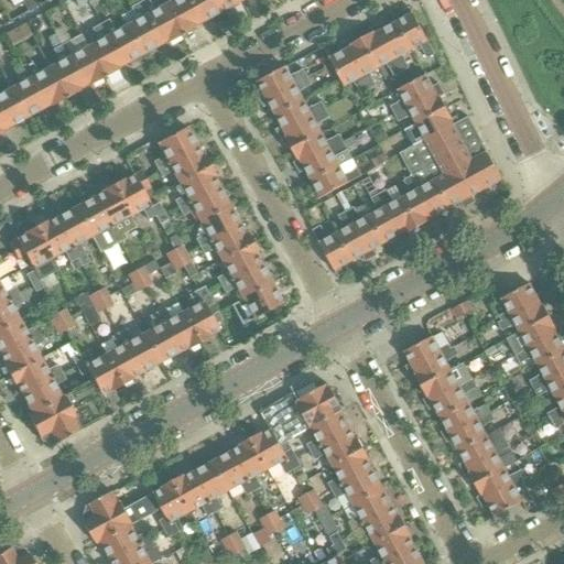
[(19,0),(21,3),(26,12),(35,8),(31,0),(19,0)]
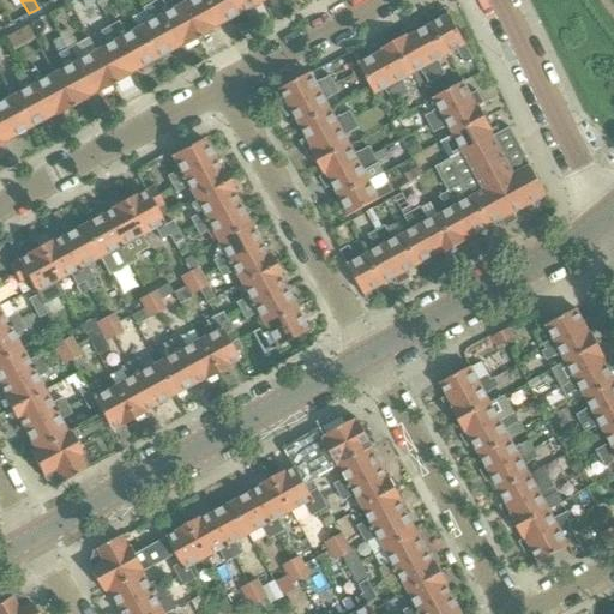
[(148,0),(150,5),(175,50),(180,47),(181,48),(197,40),(179,5),(166,11),(160,0),(148,0)]
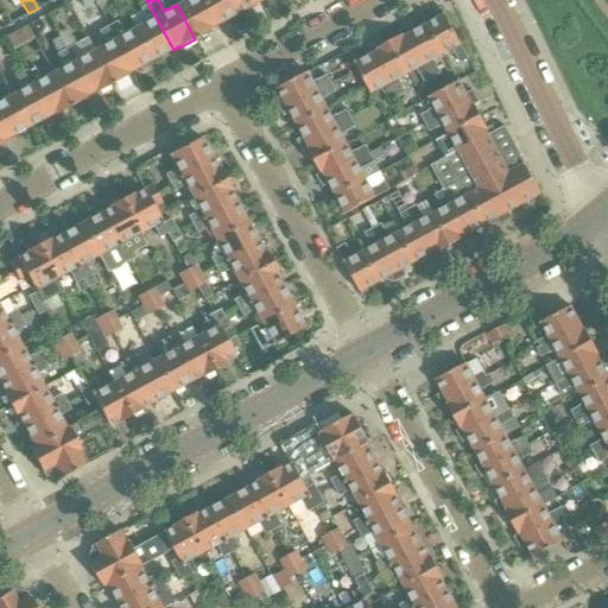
[(184,0),(177,5),(195,39),(211,31),(210,30),(215,27),(200,0),(184,0)]
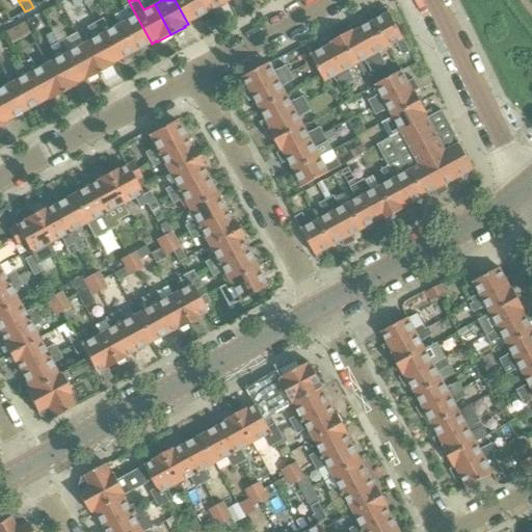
[(175,0),(188,24),(207,14),(200,0),(175,0)]
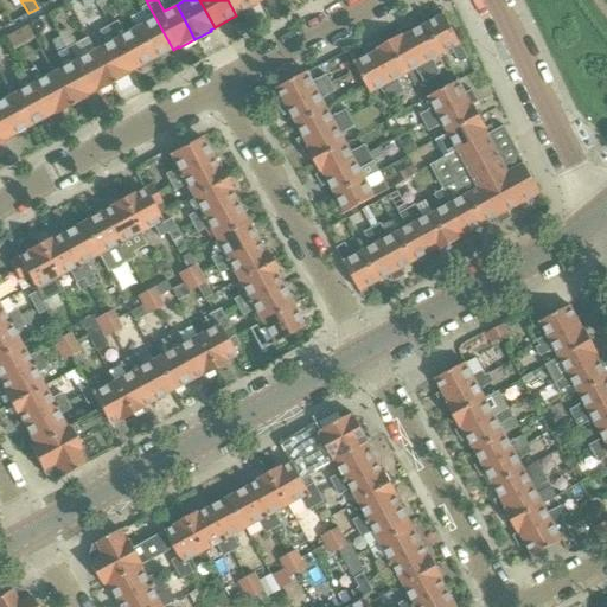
[(228,0),(236,16),(257,4),(254,0),(228,0)]
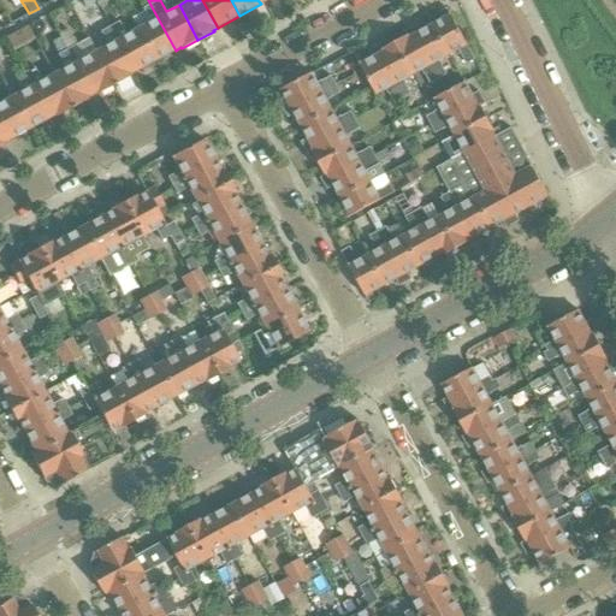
[(149,22),(136,28),(154,61),(176,51),(150,5),(142,10),(149,22)]
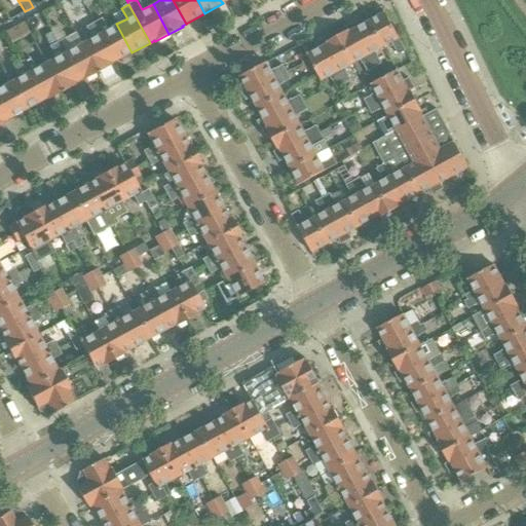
[(379,16),(369,22),(383,48),(391,44),(398,55),(405,51),(382,8),(377,10),(379,16)]
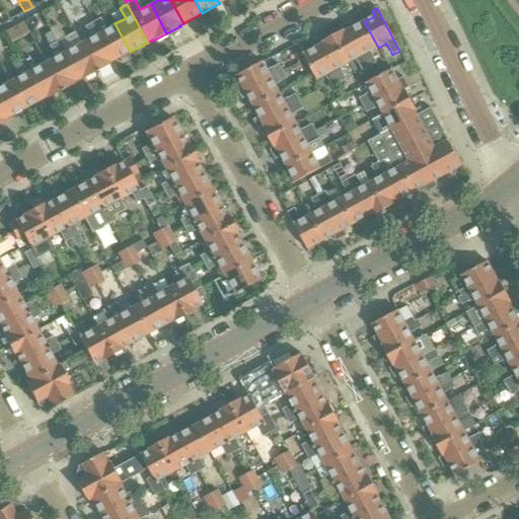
[(99,18),(92,23),(113,62),(130,52),(115,23),(101,31),(99,27),(103,25),(99,18)]
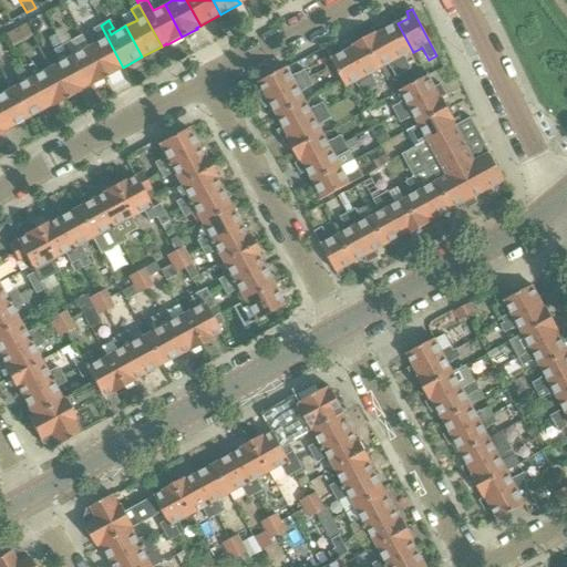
[(383,23),(378,27),(403,74),(411,70),(406,61),(405,57),(413,52),(398,23),(387,30),(383,23)]
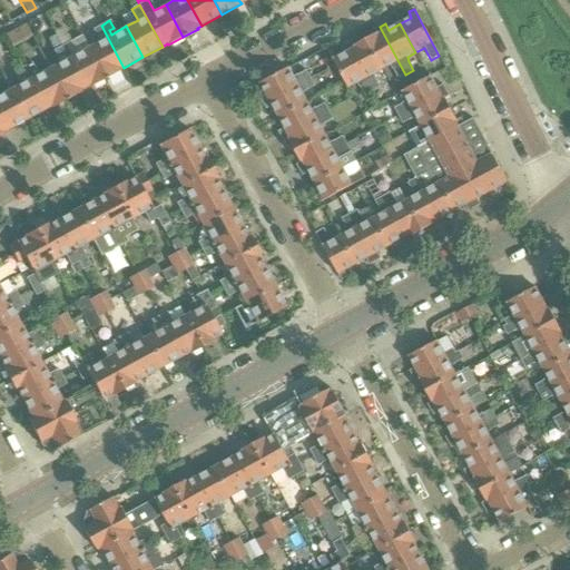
[(98,41),(88,47),(105,79),(120,71),(119,70),(124,68),(101,26),(92,30),(98,41)]
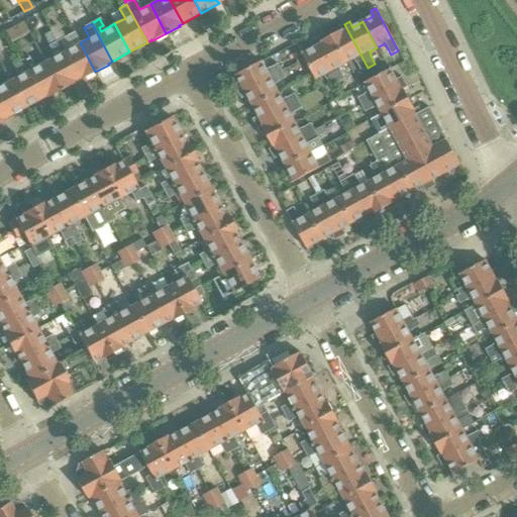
[(341,31),(331,36),(346,64),(354,60),(356,63),(357,63),(362,71),(368,68),(344,24),(339,27),(341,31)]
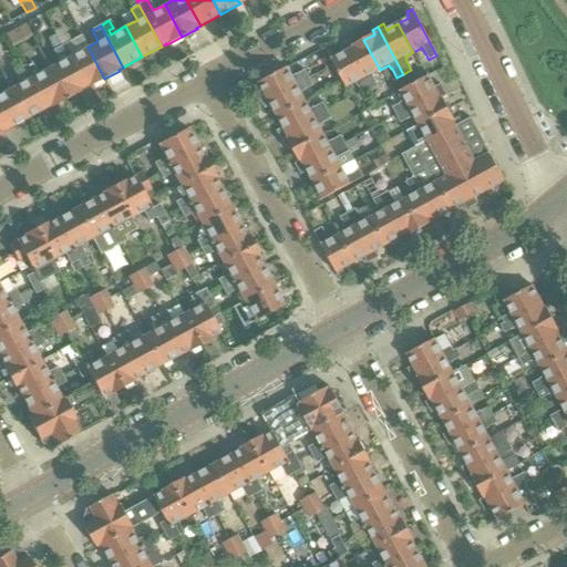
[(53,33),(61,47),(84,90),(104,79),(88,47),(81,35),(70,41),(62,29),(53,33)]
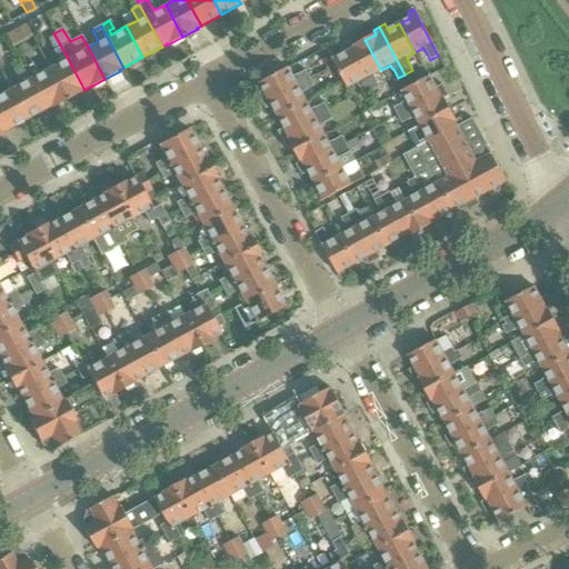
[(5,36),(10,45),(17,40),(12,31),(5,36)]
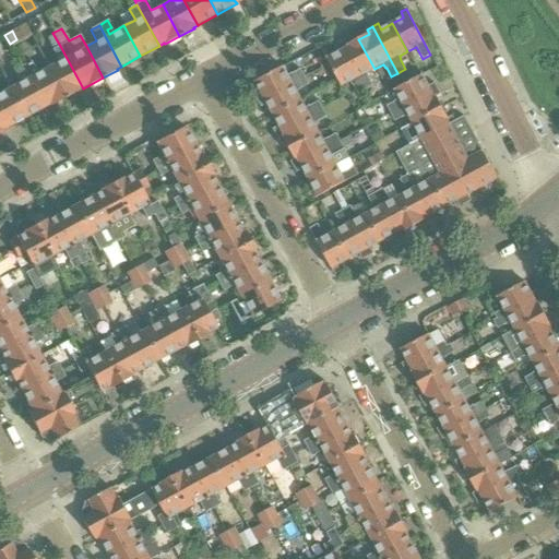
[(345,42),(340,44),(366,91),(373,86),(371,84),(372,84),(369,78),(367,74),(375,69),(358,39),(348,46),(345,42)]
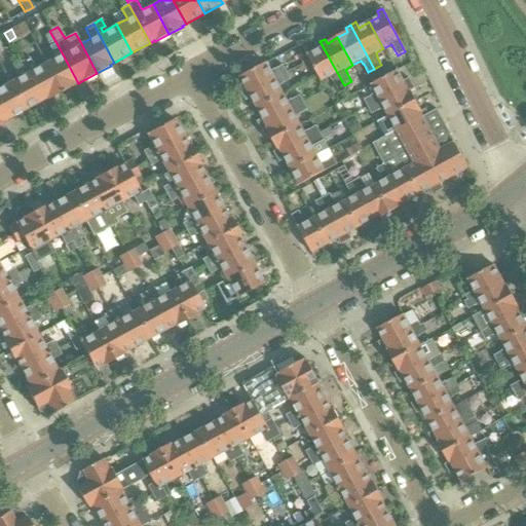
[(344,85),(320,41),(315,44),(317,49),(307,55),(322,82),(329,78),(331,81),(332,81),(336,89),(344,85)]
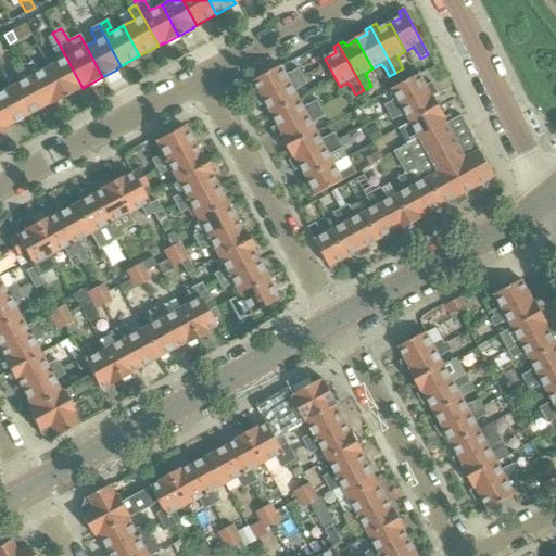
[(63,60),(48,67),(64,98),(83,88),(60,46),(51,49),(55,58),(61,55),(63,60)]
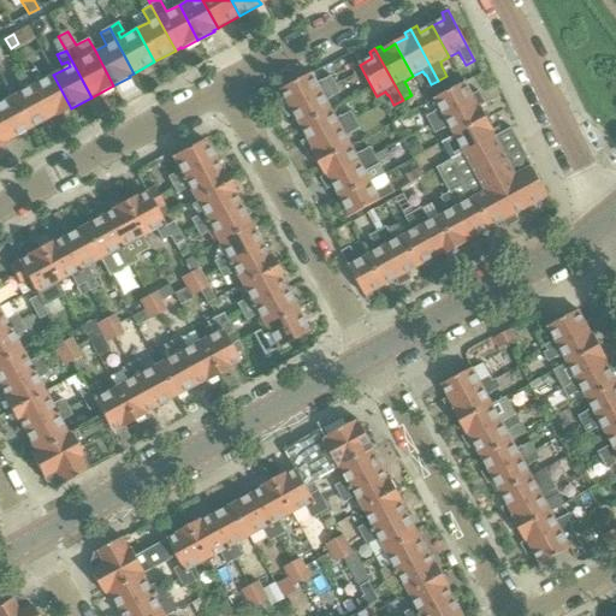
[(34,67),(23,72),(48,119),(54,116),(55,118),(71,108),(53,75),(36,84),(34,80),(39,77),(34,67)]
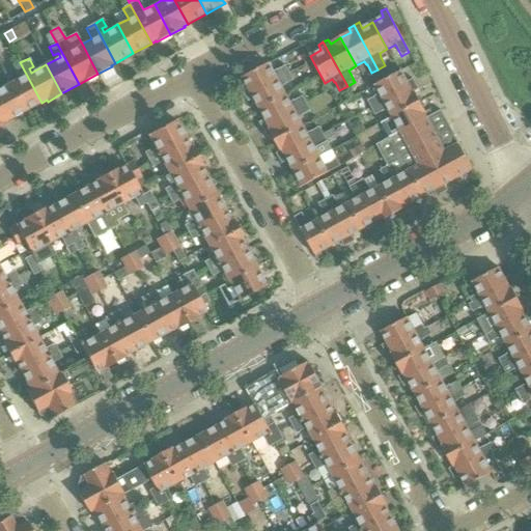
[(19,78),(8,83),(24,112),(42,103),(20,62),(14,66),(18,75),(17,75),(19,78)]
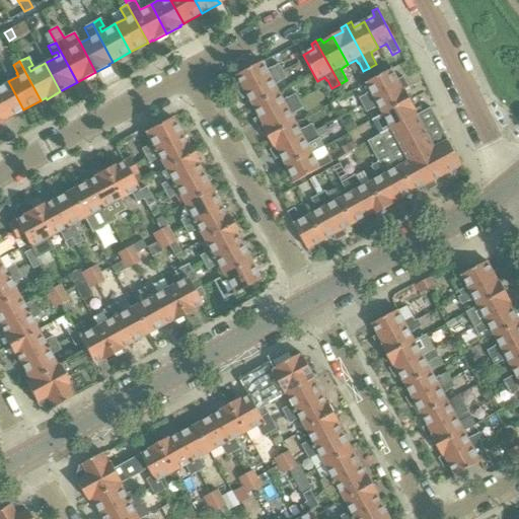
[(237,90),(240,95),(283,72),(279,65),(272,69),(272,68),(268,71),(263,63),(236,77),(242,87),(237,90)]
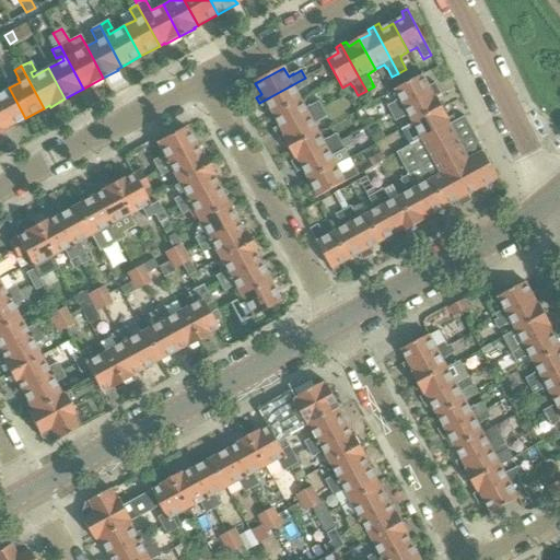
[(388,107),(392,115),(438,89),(435,84),(430,88),(423,76),(395,92),(399,100),(395,102),(396,102),(394,103),(394,104),(388,107)]
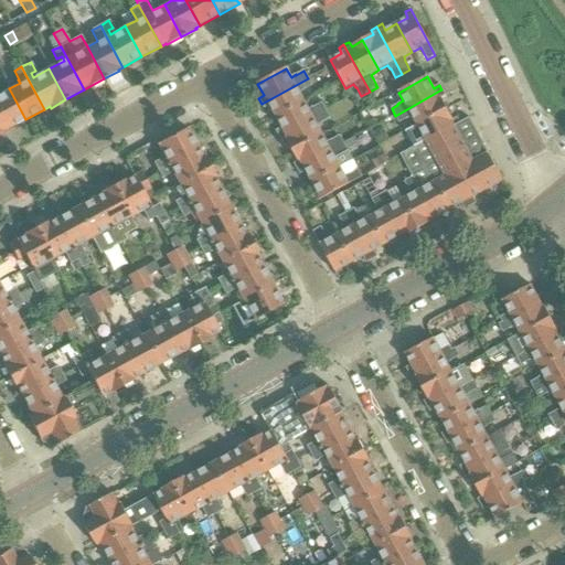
[(269,106),(276,117),(304,102),(299,93),(304,91),(311,86),(308,78),(262,104),(264,109),(269,106)]
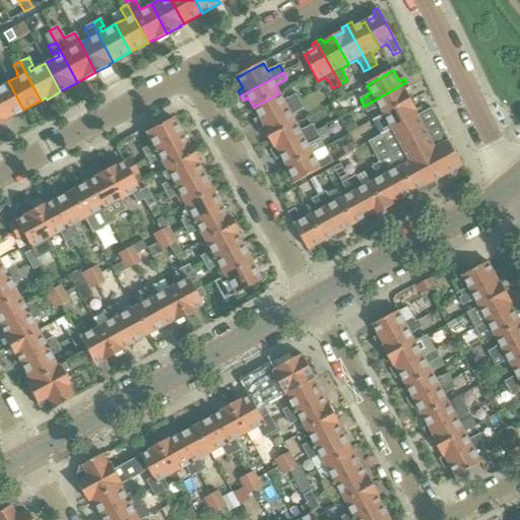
[(0,108),(6,120),(23,110),(8,81),(0,85),(0,108)]
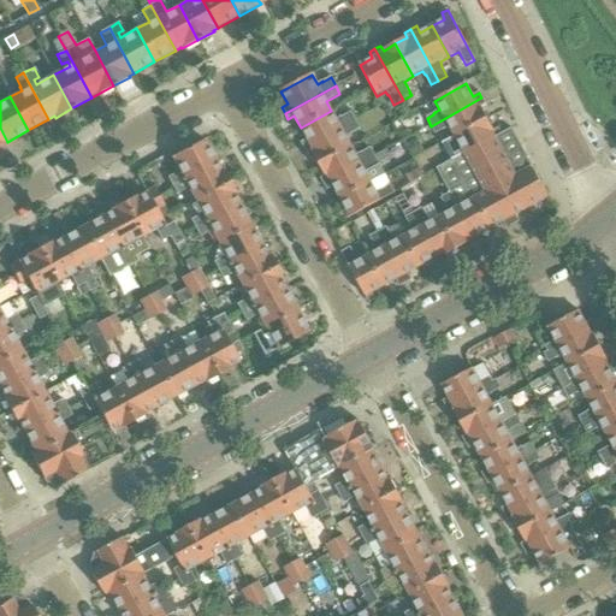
[(450,128),(455,137),(487,119),(480,107),(485,105),(481,98),(431,126),(436,135),(445,129),(445,130),(450,128)]
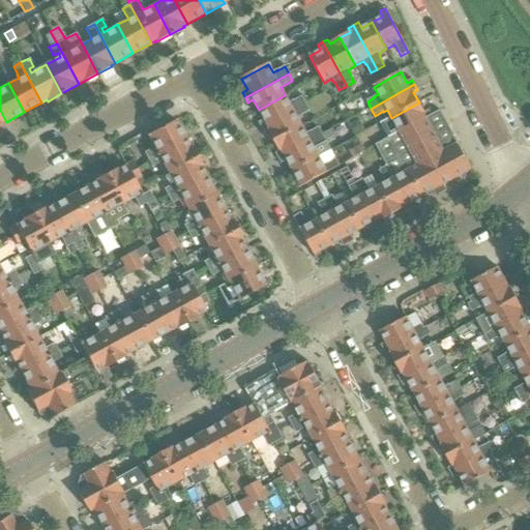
[(259,123),(262,128),(305,105),(301,97),(294,101),(294,100),(290,104),(285,95),(259,110),(264,120),(259,123)]
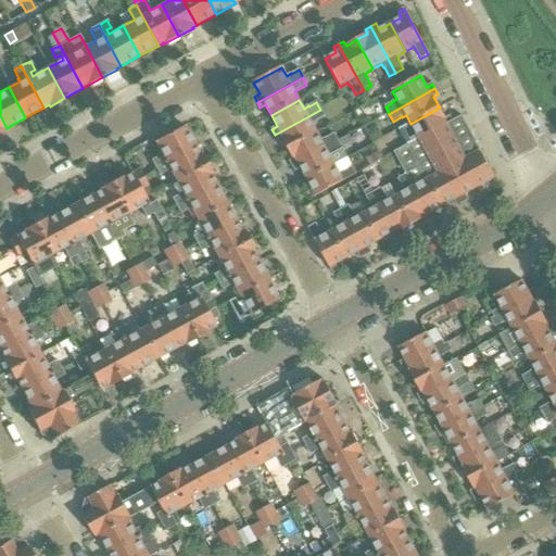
[(403,139),(406,147),(409,144),(445,125),(453,122),(450,116),(445,118),(440,108),(411,124),(414,130),(411,133),(411,135),(404,139),(404,138),(403,139)]
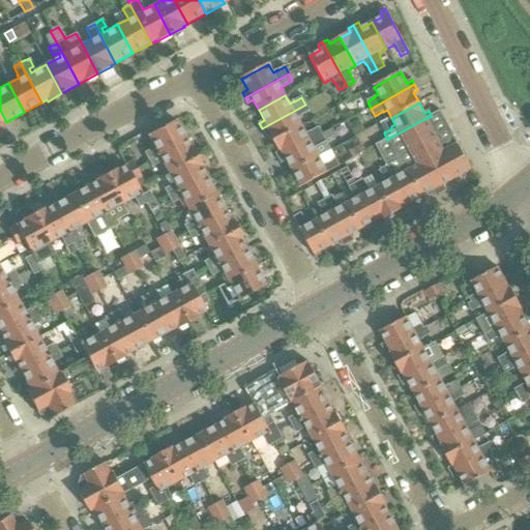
[(268,130),(274,141),(302,126),(297,118),(301,116),(301,115),(308,111),(305,105),(262,128),(264,133),(268,130)]
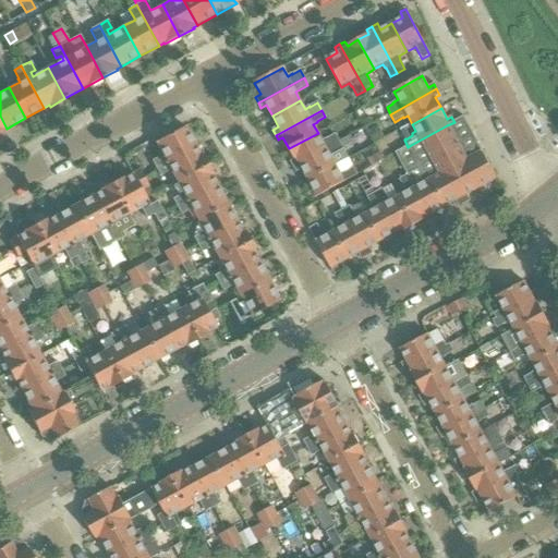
[(455,122),(447,125),(458,145),(457,148),(439,158),(464,204),(470,201),(466,195),(497,179),(482,150),(463,117),(455,122)]
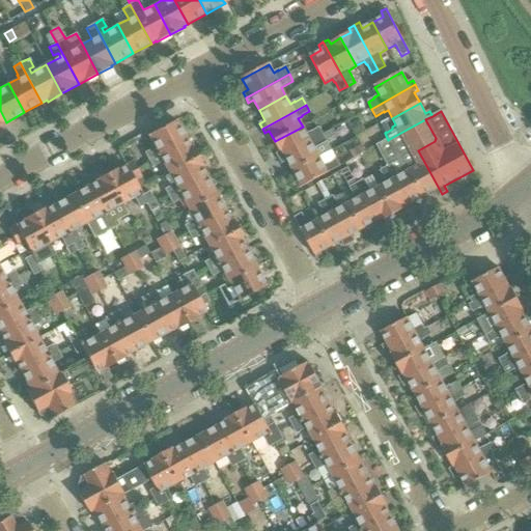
[(344,116),(347,120),(354,117),(351,112),(344,116)]
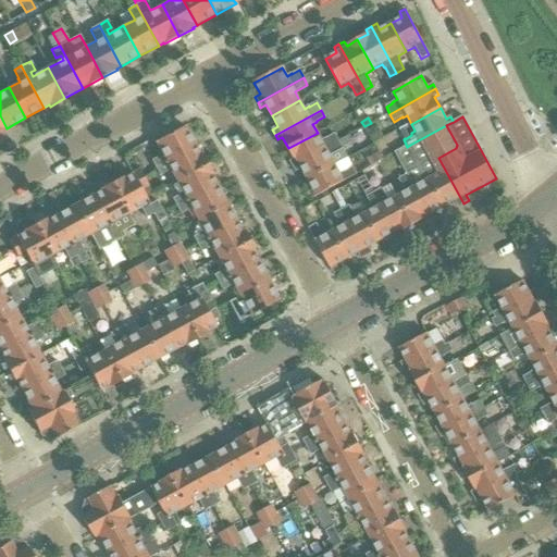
[(446,125),(410,145),(444,207),(455,201),(458,207),(463,203),(438,158),(456,148),(457,145),(446,125)]
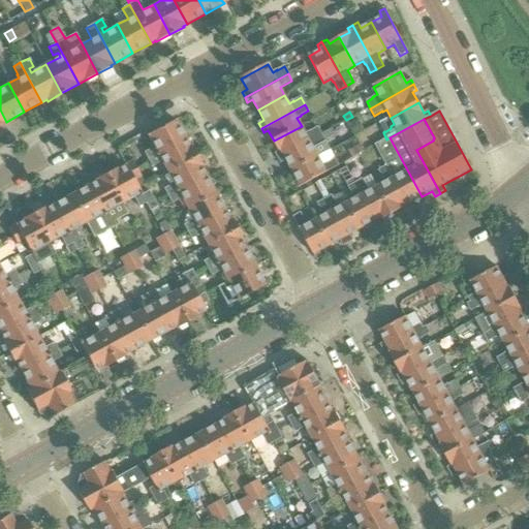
[(144,152),(147,159),(185,139),(175,120),(147,135),(153,147),(144,152)]
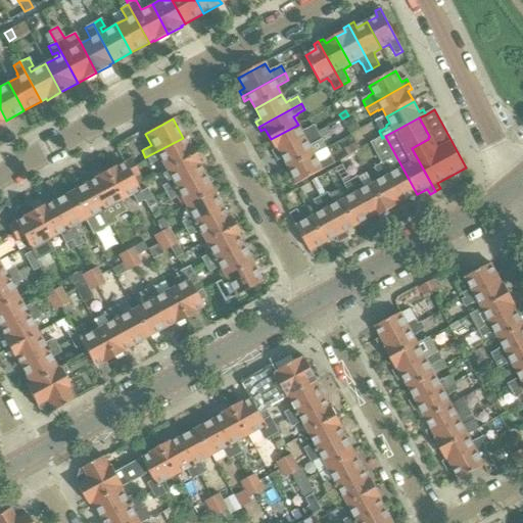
[(344,124),(350,134),(359,129),(352,119),(344,124)]
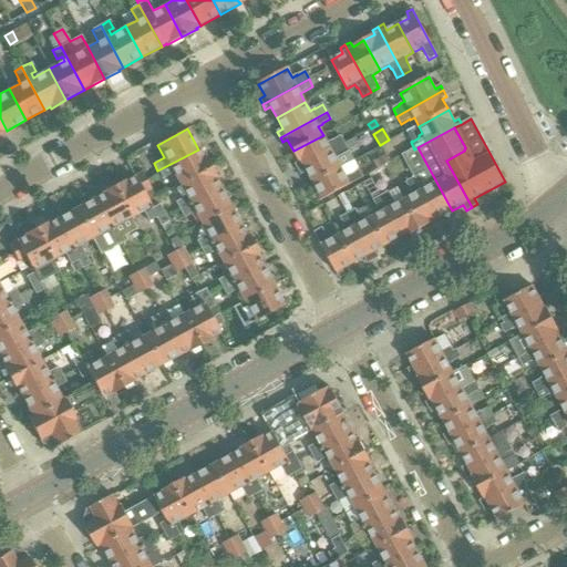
[(295,164),(298,169),(344,144),(340,137),(331,142),(331,141),(328,143),(323,135),(294,151),(299,162),(295,164)]
